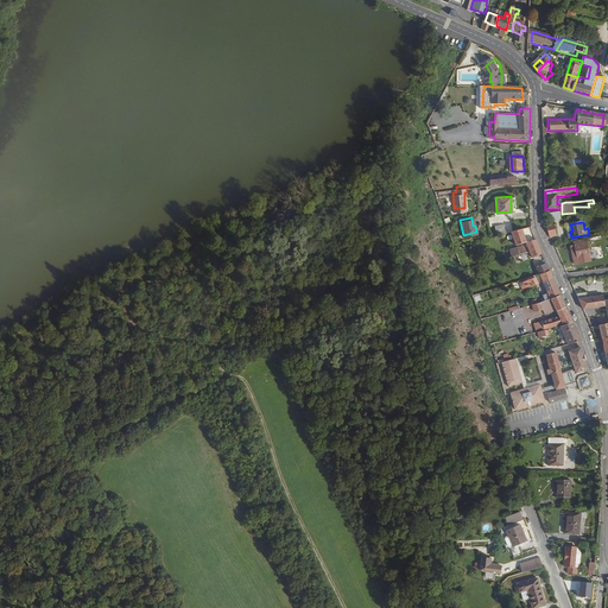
[(526,241),(521,228),(511,230),(517,244),(526,241)]
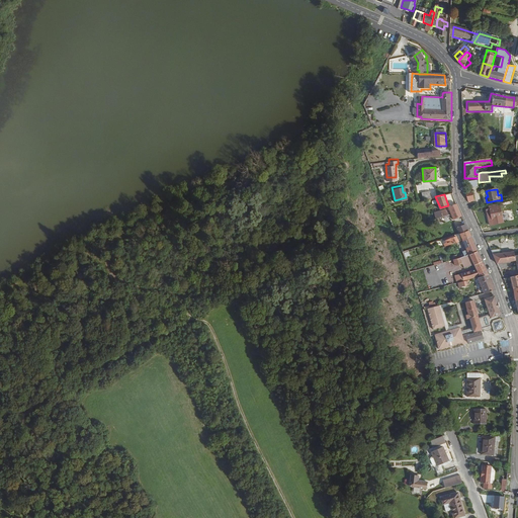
[(461,216),(456,203),(448,205),(449,207),(452,213),(453,218),(461,216)]
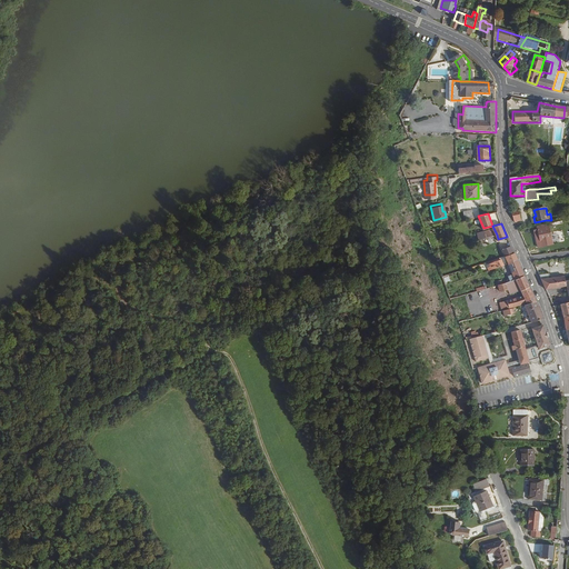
[(547,223),(540,226),(541,229),(537,229),(539,242),(553,240),(551,228),(550,223),(547,223)]
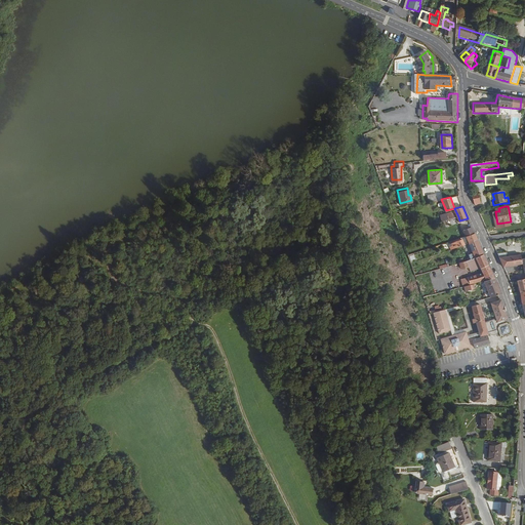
[(448,214),(449,218),(458,216),(455,210),(447,212),(448,214)]
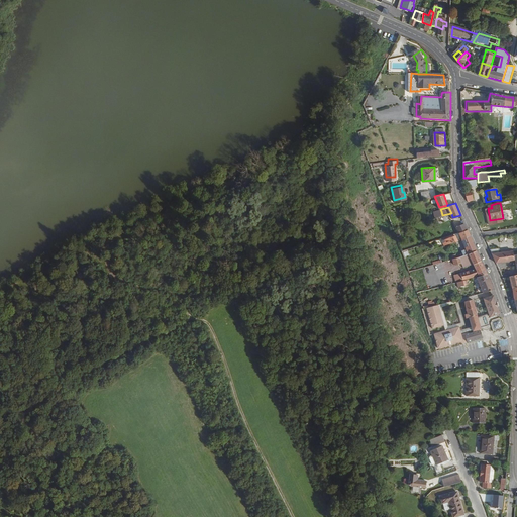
[(458,231),(460,238),(470,235),(467,228),(466,229),(458,231)]
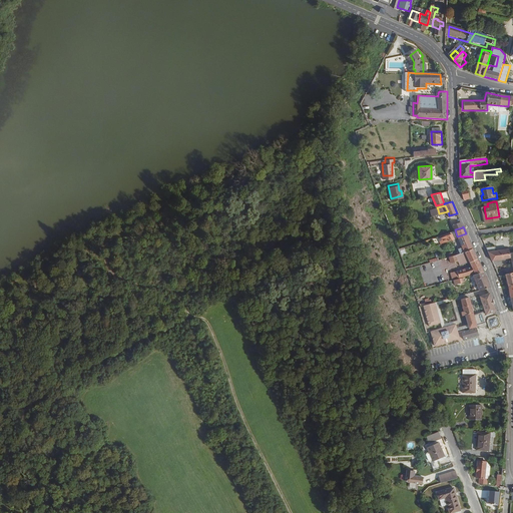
[(457,236),(460,241),(461,243),(461,245),(469,242),(467,240),(469,239),(466,233),(457,236)]
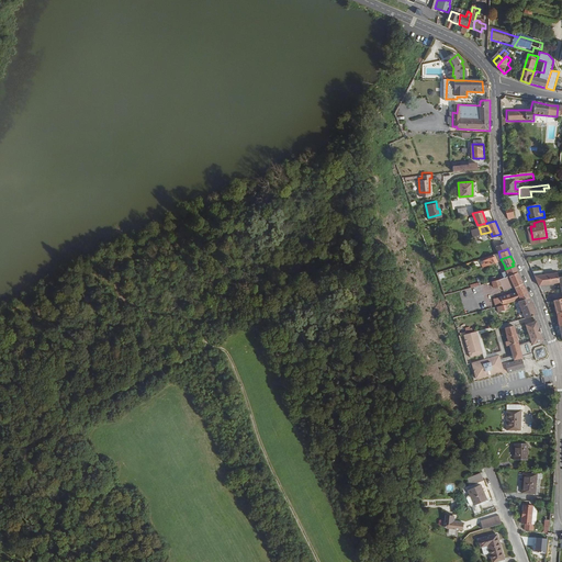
[(505,269),(505,267),(499,269),(501,272),(502,276),(517,271),(514,266),(505,269)]
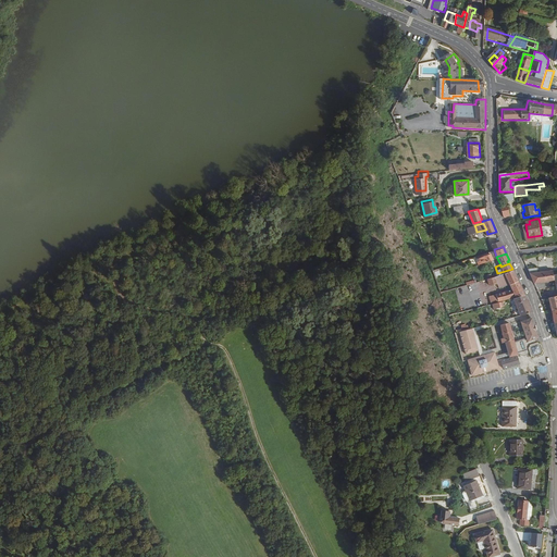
[(539,267),(528,269),(533,281),(549,277),(548,274),(552,274),(552,270),(540,272),(539,267)]
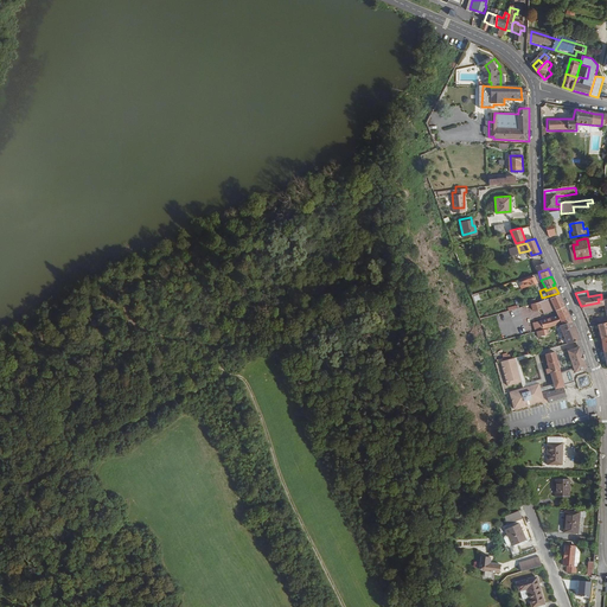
[(538,318),(542,326),(556,323),(570,319),(558,293),(542,298),(535,300),(531,301),(535,310),(544,307),(543,305),(551,302),(554,308),(556,313),(555,313),(538,318)]
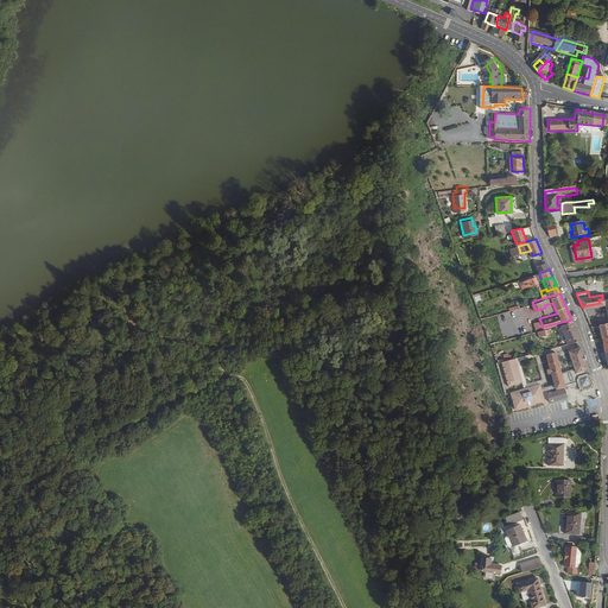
[(577,333),(571,320),(557,323),(565,343),(576,340),(580,340),(577,333)]
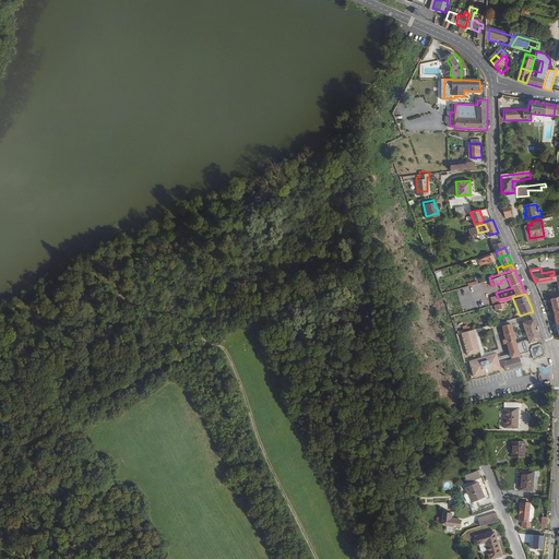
[(503,361),(506,370),(522,366),(520,357),(518,358),(518,357),(521,356),(520,355),(530,353),(531,357),(534,358),(542,356),(544,353),(542,345),(538,344),(537,340),(538,339),(532,319),(523,322),(525,331),(527,339),(516,342),(516,341),(508,343),(507,343),(504,344),(504,345),(509,344),(509,348),(510,351),(511,355),(511,356),(512,358),(515,357),(515,358),(503,361)]
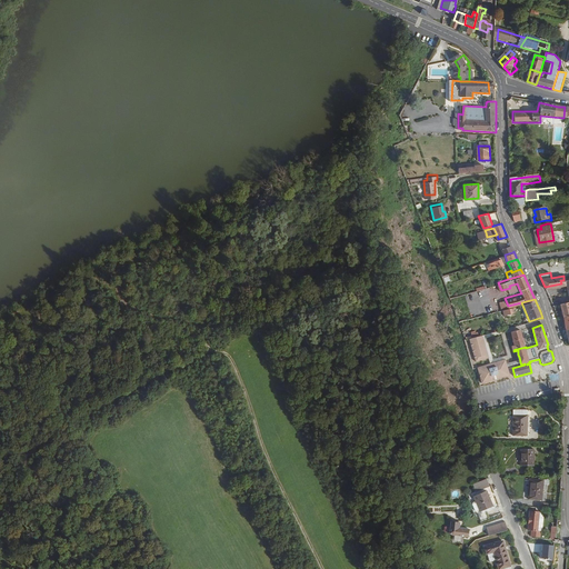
[(483,335),(490,357),(492,356),(488,337),(502,332),(508,351),(510,350),(505,329),(483,335)]
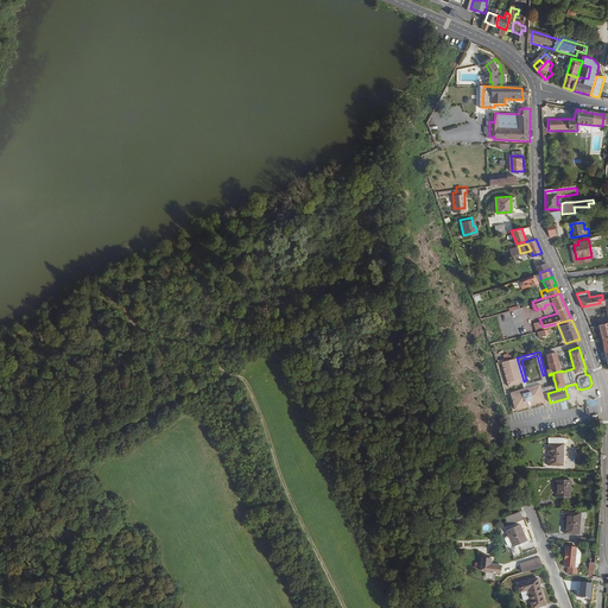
[(551,368),(550,369),(551,373),(552,373),(562,371),(557,352),(549,354),(548,354),(551,368)]
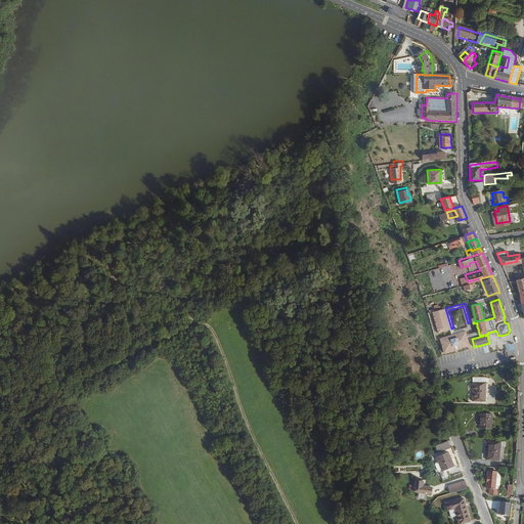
[(433,311),(439,332),(451,329),(445,308),(433,311)]
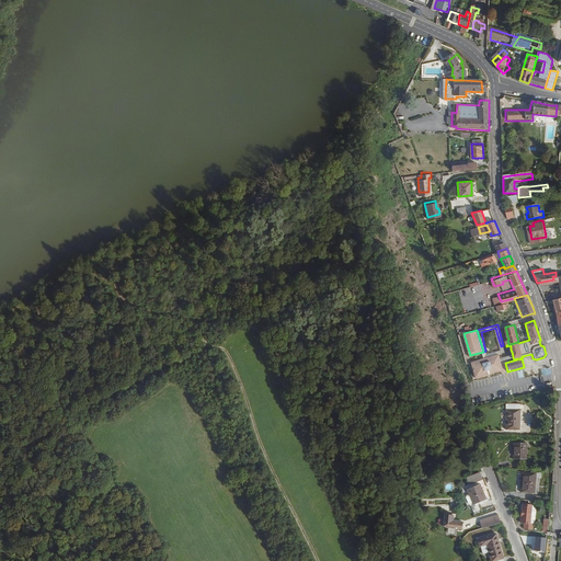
[(483,352),(483,354),(485,359),(500,355),(512,352),(511,350),(505,351),(503,345),(501,346),(502,352),(488,356),(485,351),(483,352)]
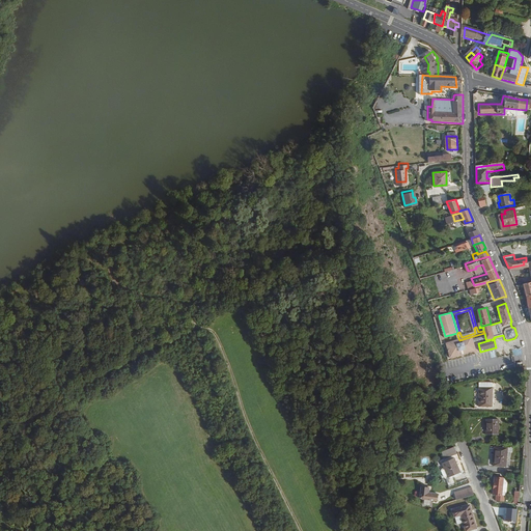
[(477,351),(474,341),(474,339),(473,336),(459,340),(447,343),(451,358),(477,351)]
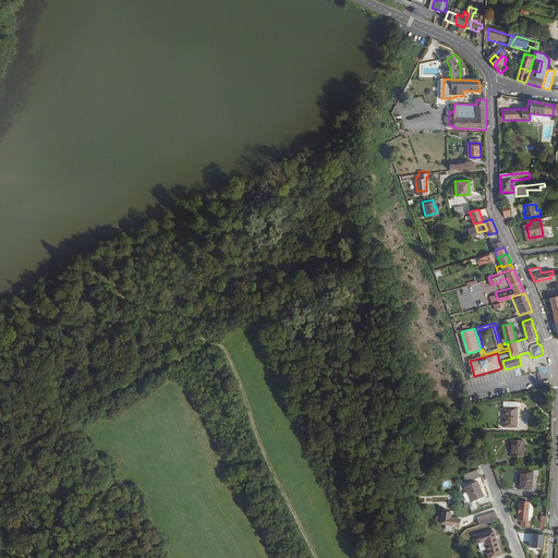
[(519,401),(505,400),(504,425),(518,425),(519,401)]
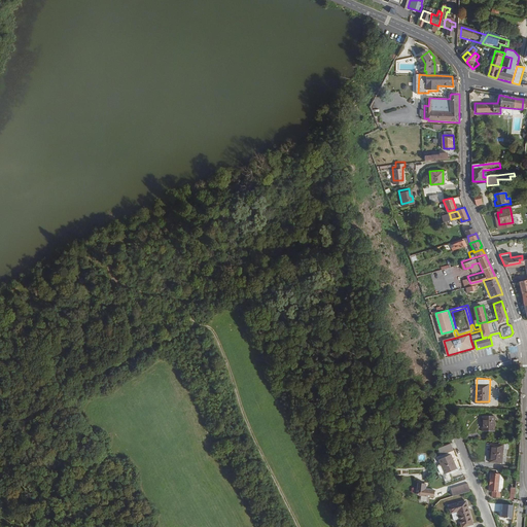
[(495,429),(495,415),(483,414),(482,428),(495,429)]
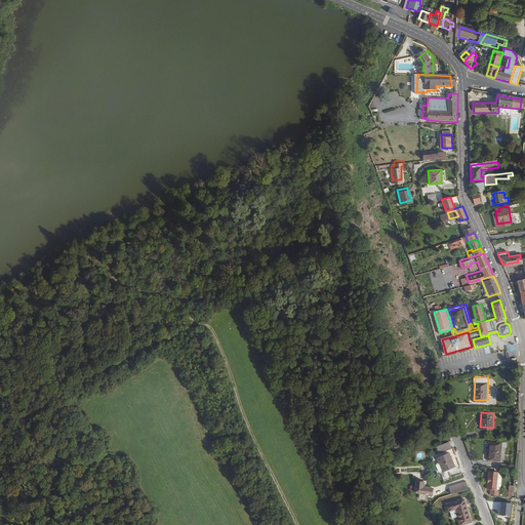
[(497,440),(489,439),(486,457),(499,458),(500,446),(506,447),(507,440),(497,439),(497,440)]
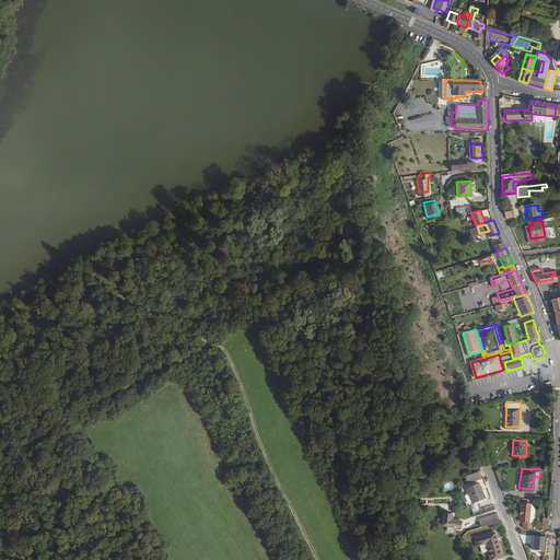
[(480,476),(478,470),(466,475),(468,480),(480,476)]
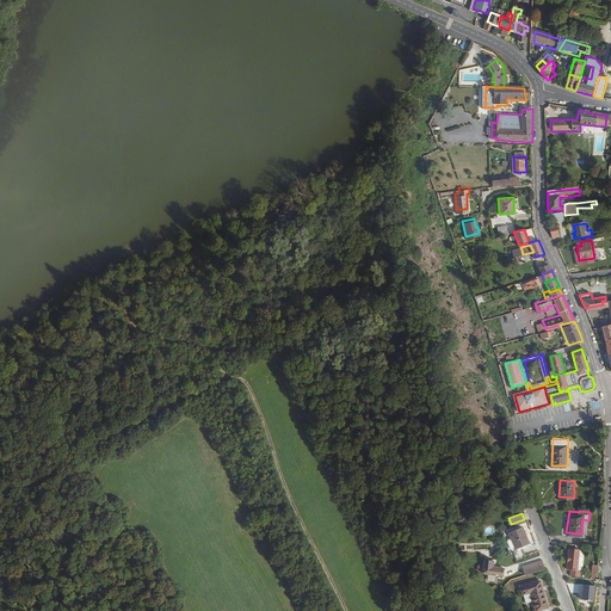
[(518,545),(531,541),(526,528),(513,532),(518,545)]
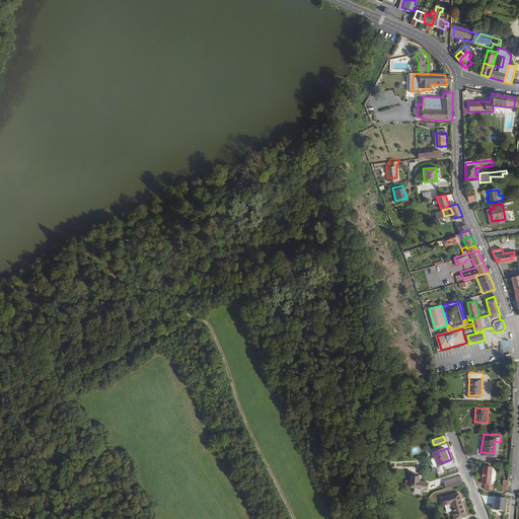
[(491,464),(488,463),(483,463),(479,484),(485,484),(484,490),(492,490),(492,485),(488,485),(491,464)]
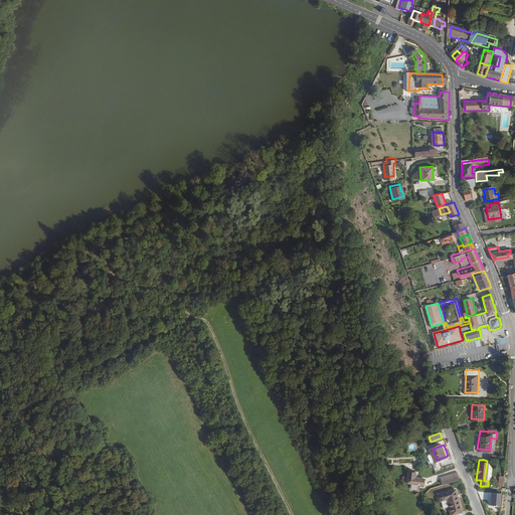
[(443,486),(460,481),(458,472),(441,477),(443,486)]
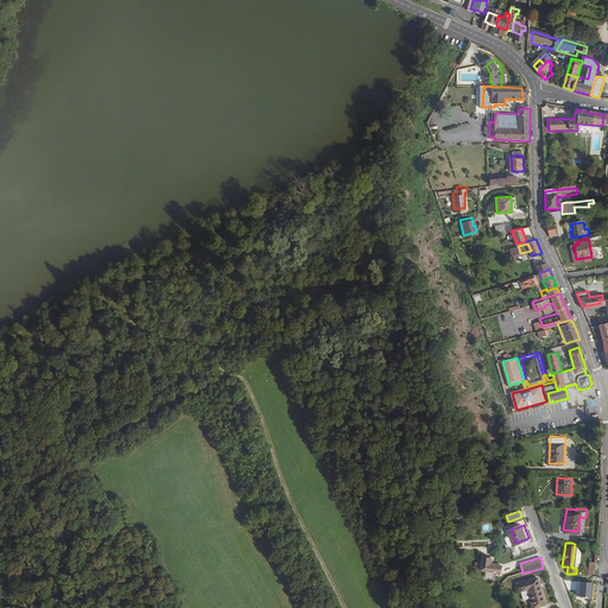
[(502,562),(482,559),(481,565),(483,568),(496,570),(496,572),(500,572),(502,562)]
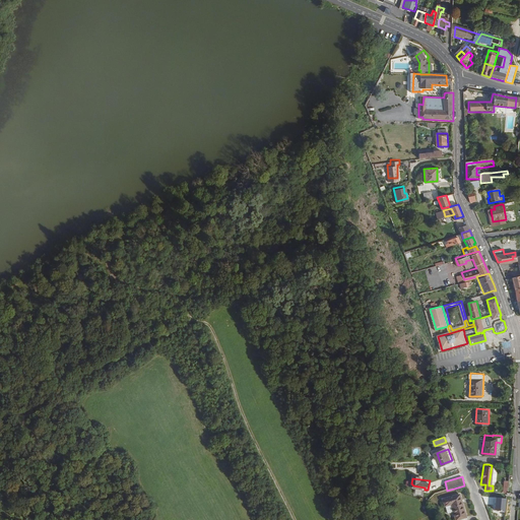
[(465,514),(459,492),(443,496),(444,503),(451,502),(455,517),(465,514)]
